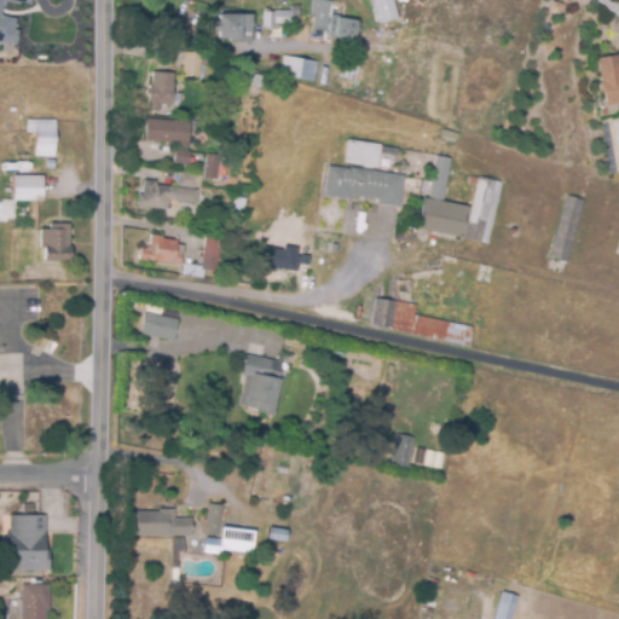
[(0,0),(0,41),(15,44),(17,29),(12,28),(13,18),(0,16),(0,11),(1,0),(3,0),(29,4),(29,0),(0,0)]
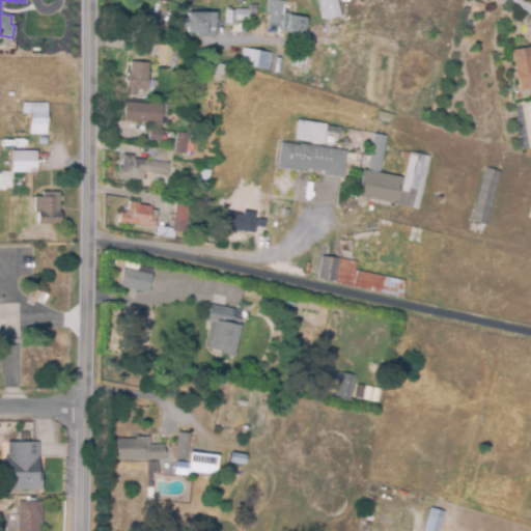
[(281,31),(268,29),(269,26),(267,26),(269,14),(266,12),(268,0),(273,0),(283,2),(281,14),(290,16),(288,29),(282,28),(281,31)]
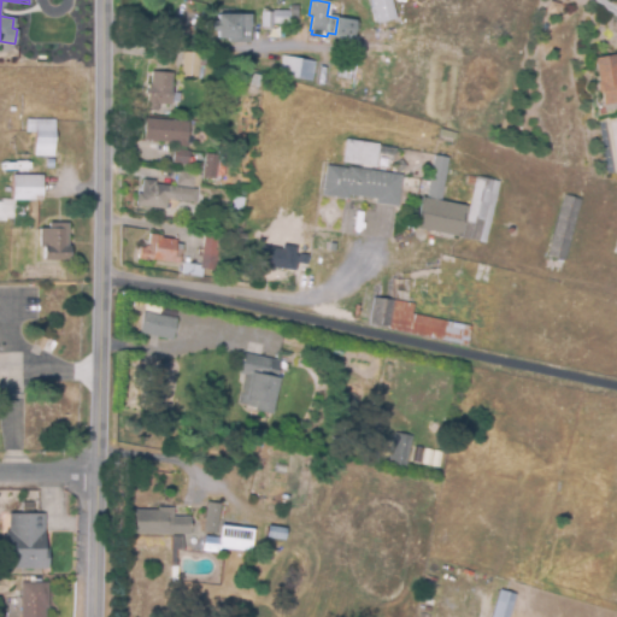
[(369,0),(375,23),(394,18),(389,0),(369,0)]
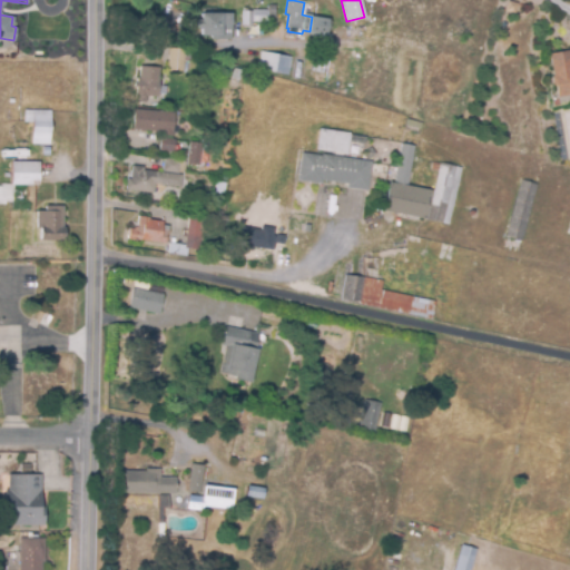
[(513,0),(522,2),(520,11),(511,9),(513,0)]
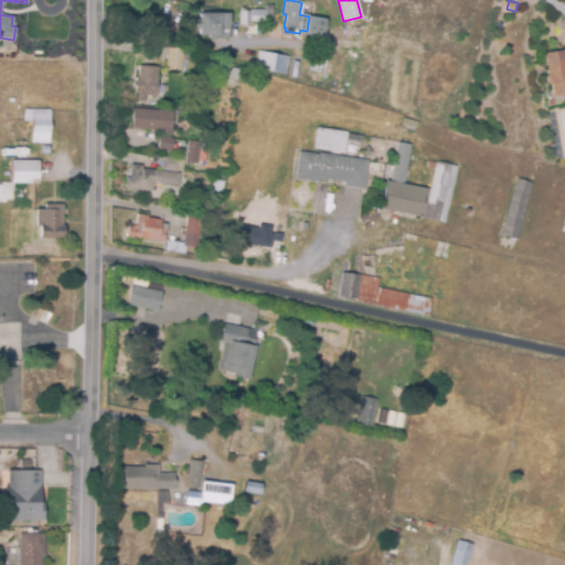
[(249,28),(240,28),(240,11),(245,11),(246,2),(265,2),(265,6),(273,6),(273,17),(266,17),(265,23),(249,23),(249,28)]
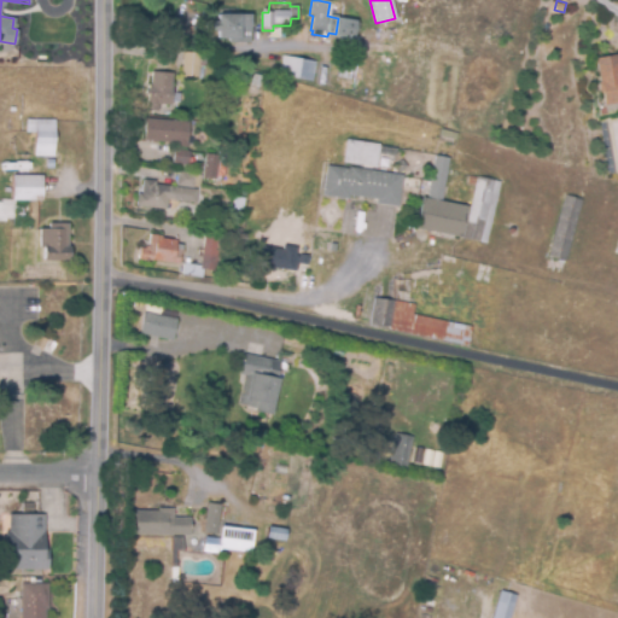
[(239,39),(216,39),(216,33),(213,33),(213,22),(216,22),(216,15),(250,15),(250,28),(239,28),(239,39)]
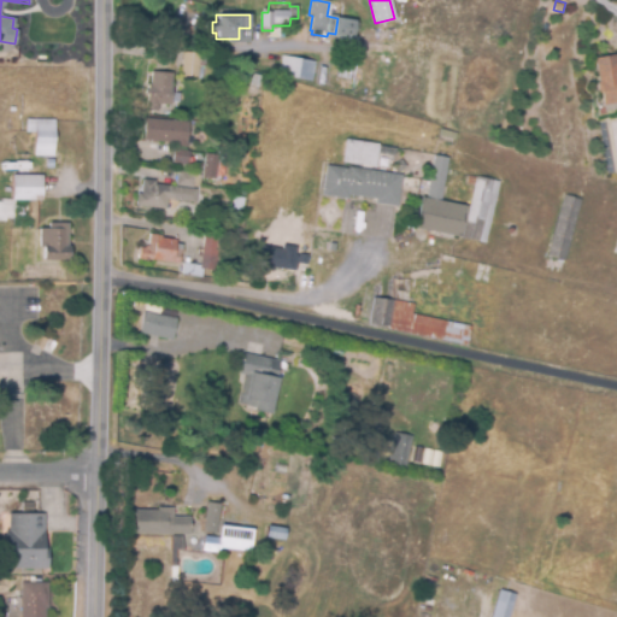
[(205,78),(182,76),(183,53),(207,54),(205,78)]
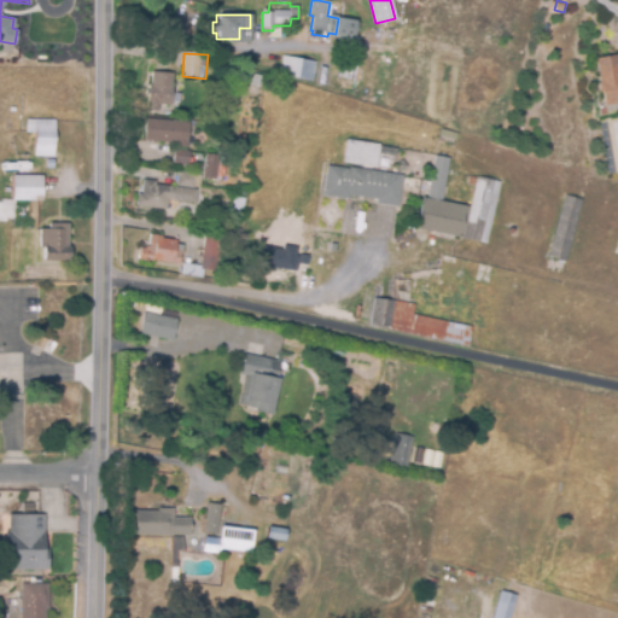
[(314,82),(279,76),(280,74),(272,73),(274,54),(318,60),(314,82)]
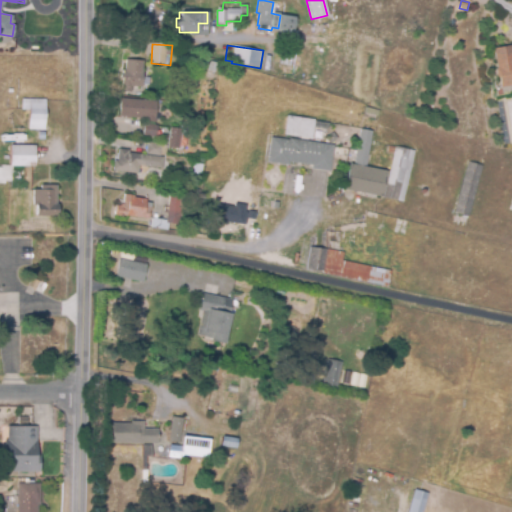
[(511,86),(498,89),(492,50),(510,46),(511,58),(511,86)]
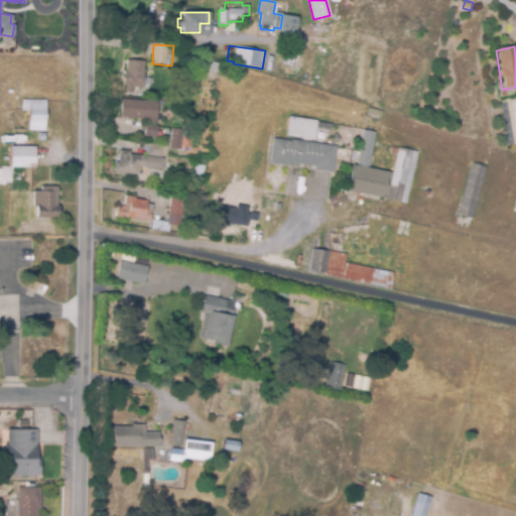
[(224,58),(211,54),(213,48),(226,52),(224,58)]
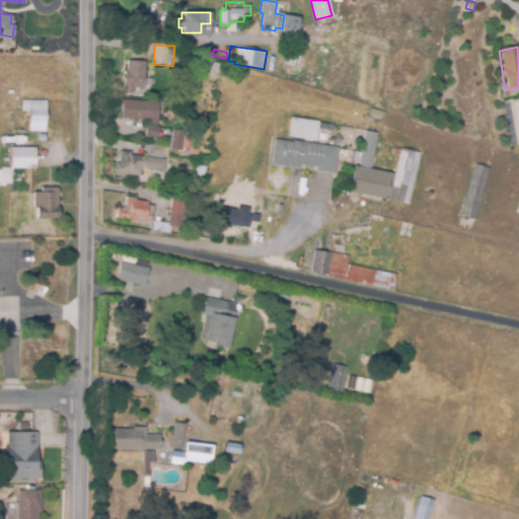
[(133,93),(123,92),(124,69),(131,70),(131,61),(145,62),(145,72),(144,88),(133,88),(133,93)]
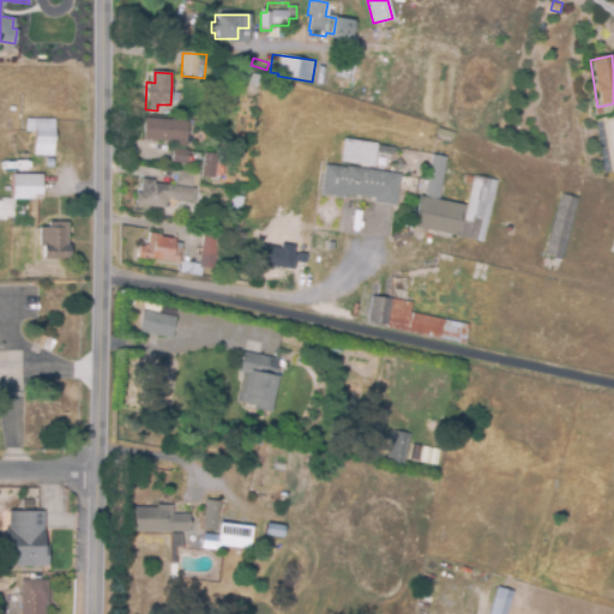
[(54,156),(35,155),(35,132),(25,132),(26,119),(55,120),(54,156)]
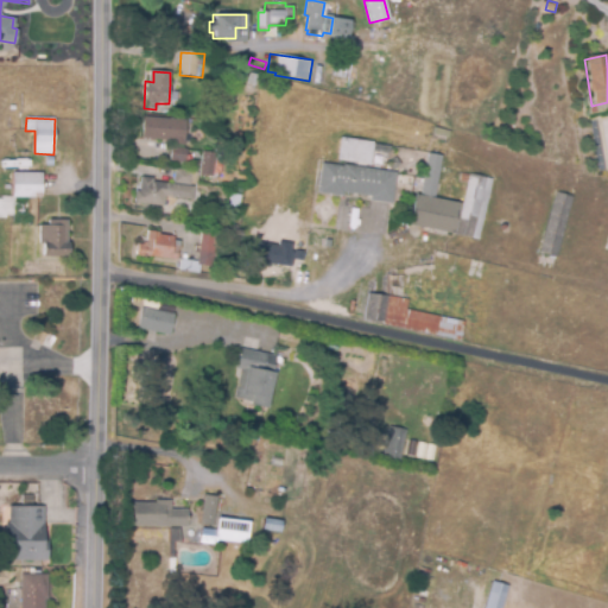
[(183,145),(172,144),(172,141),(141,138),(144,118),(185,121),(183,145)]
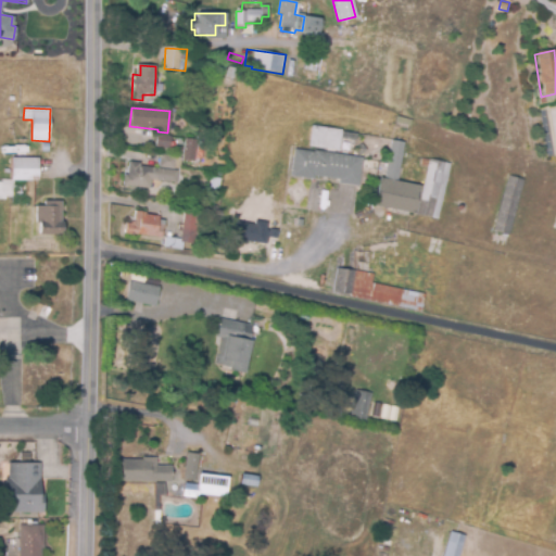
[(408,128),(393,124),(394,117),(409,121),(408,128)]
